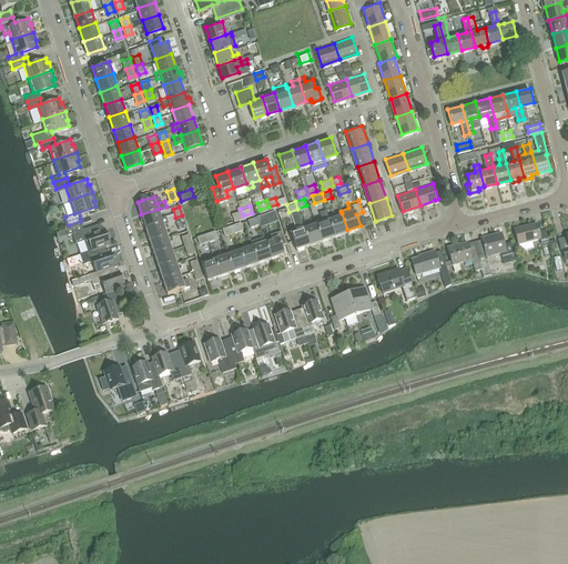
[(320,210),(323,220),(316,222),(322,239),(335,234),(328,218),(330,218),(326,208),(320,210)]
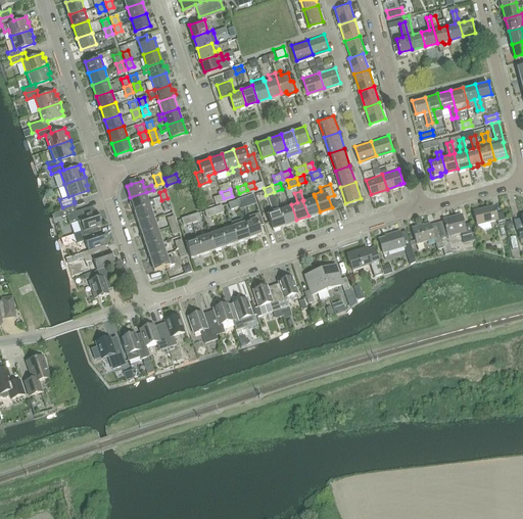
[(146,192),(130,197),(134,209),(149,204),(154,202),(152,196),(147,198),(146,192)]
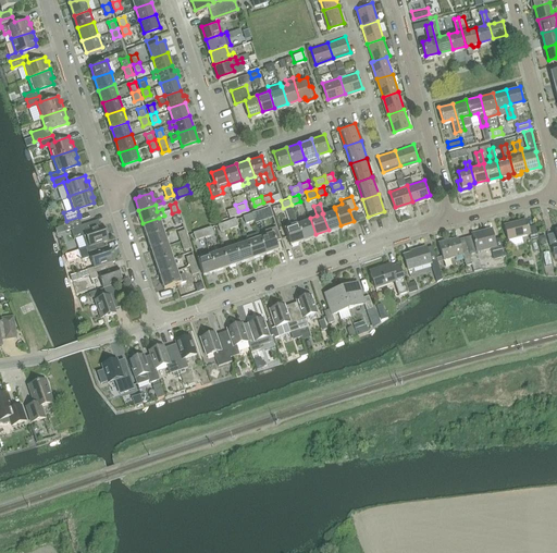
[(238,211),(235,205),(227,207),(230,214),(238,211)]
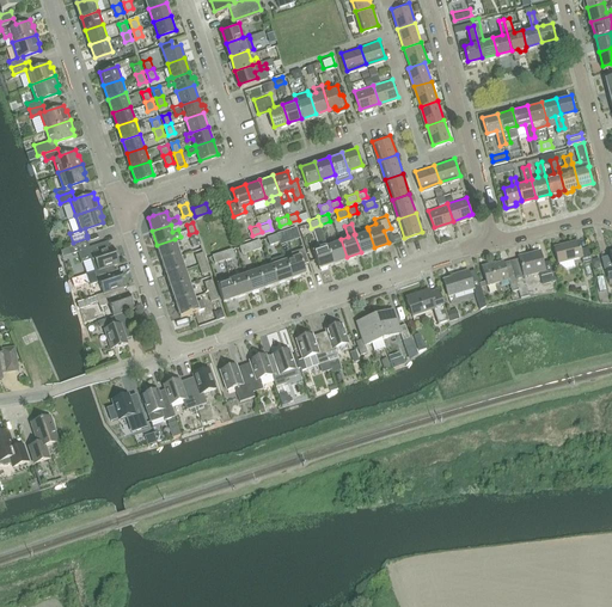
[(276,231),(280,239),(288,235),(286,228),(276,231)]
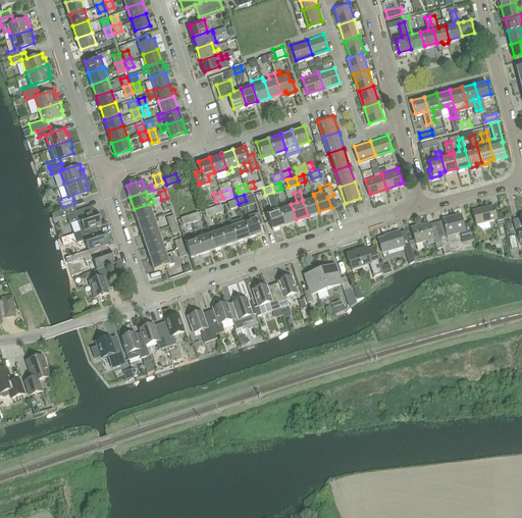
[(314,196),(303,200),(302,200),(308,215),(319,211),(314,196)]
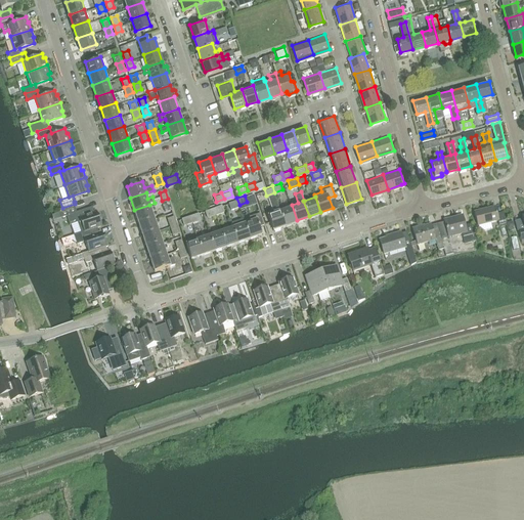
[(236,198),(228,201),(230,208),(239,205),(236,198)]
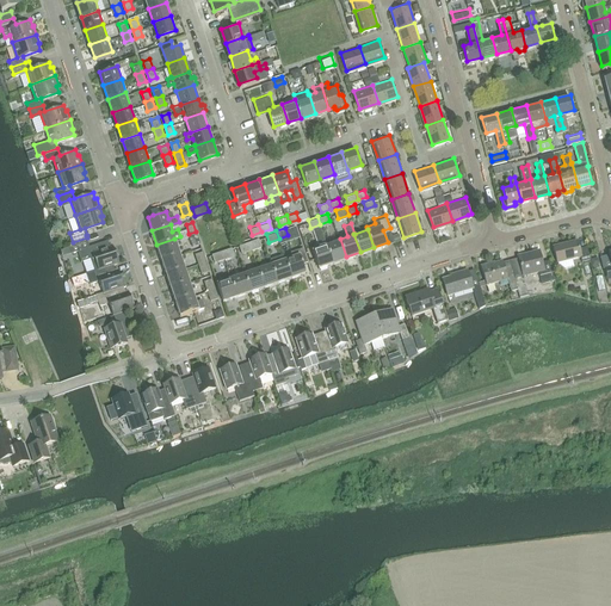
[(196,232),(189,234),(192,243),(199,241),(196,232)]
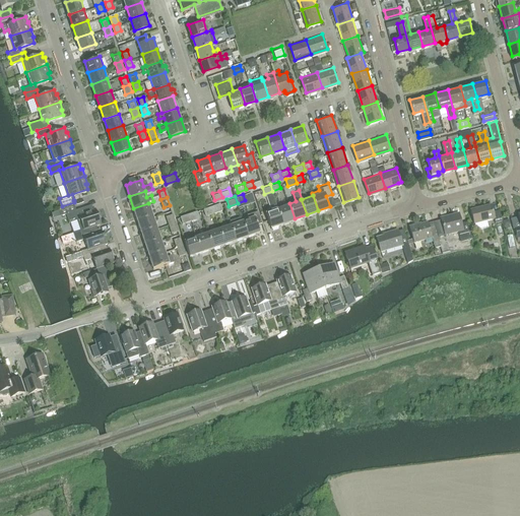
[(288,200),(282,202),(283,205),(277,207),(282,222),(295,218),(289,203),(288,200)]
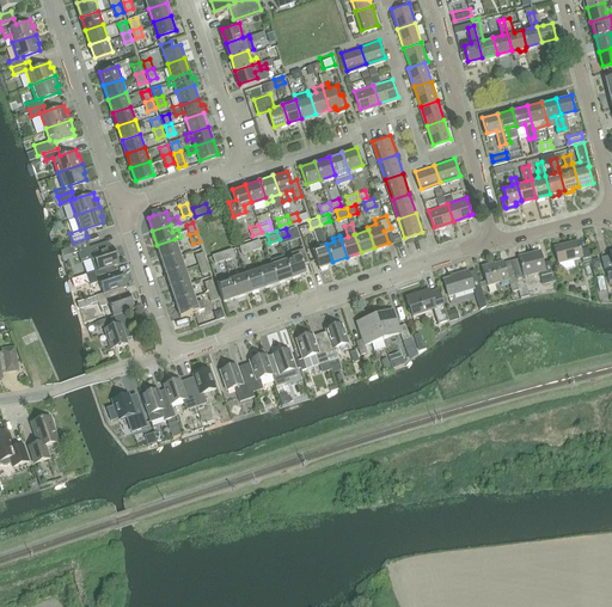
[(249,240),(251,249),(261,245),(258,237),(249,240)]
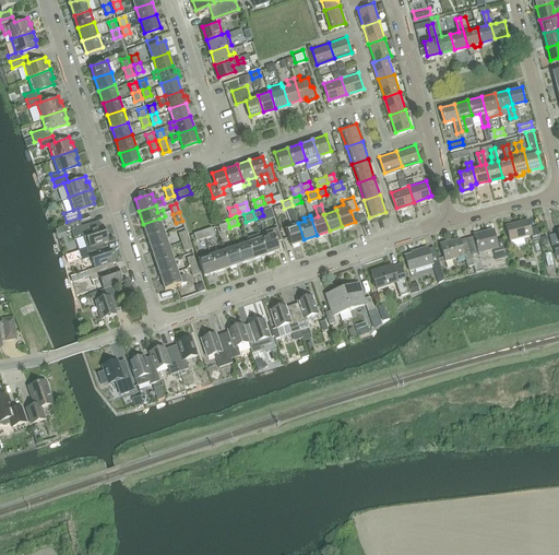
[(67,222),(66,223),(67,228),(71,227),(74,237),(82,234),(86,245),(90,244),(103,239),(104,240),(108,238),(105,231),(106,231),(107,229),(106,225),(104,224),(103,224),(103,223),(100,224),(98,217),(82,224),(80,217),(67,222)]
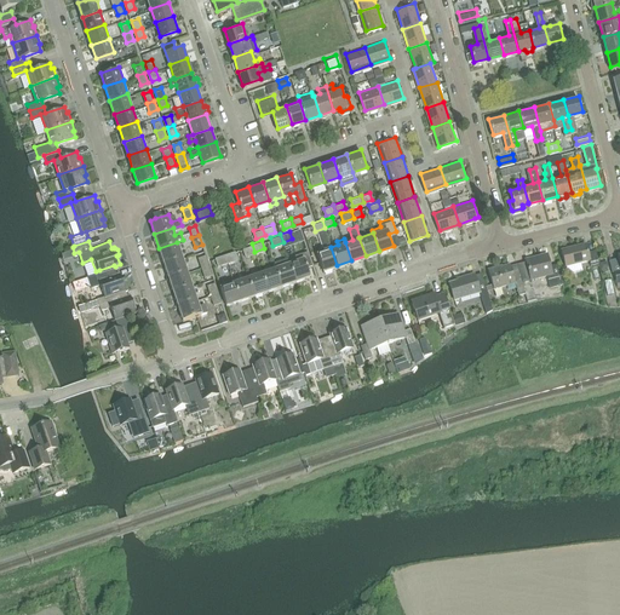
[(583,268),(581,259),(590,257),(591,262),(598,260),(595,247),(587,248),(586,241),(561,247),(566,263),(568,271),(583,268)]
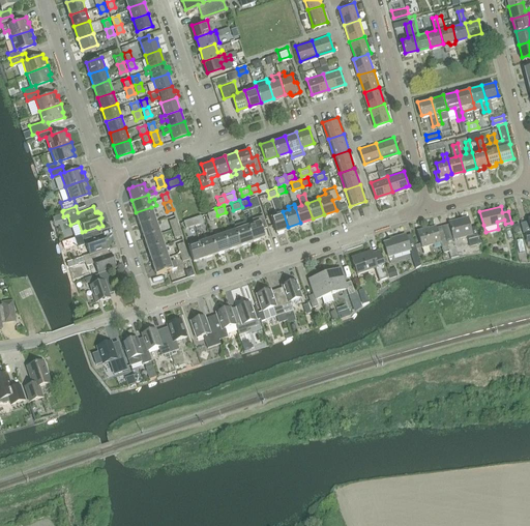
[(151,207),(136,212),(140,224),(155,218),(151,207)]
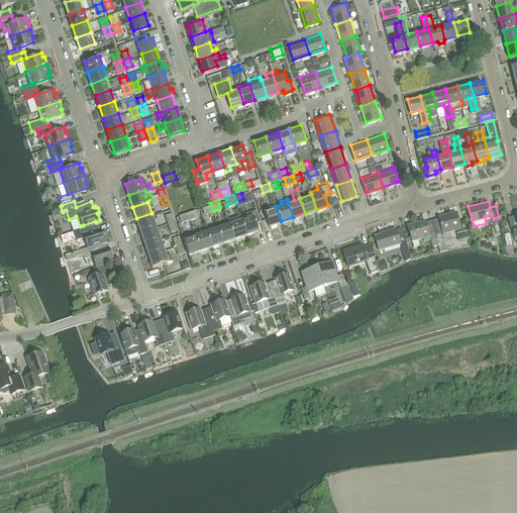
[(212,210),(210,203),(202,206),(204,212),(212,210)]
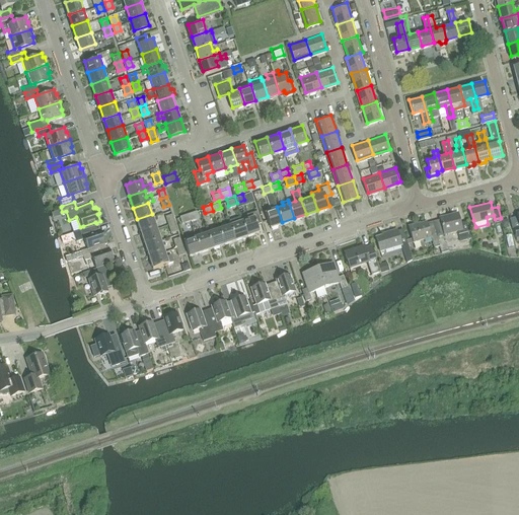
[(282,222),(277,207),(266,211),(271,226),(282,222)]
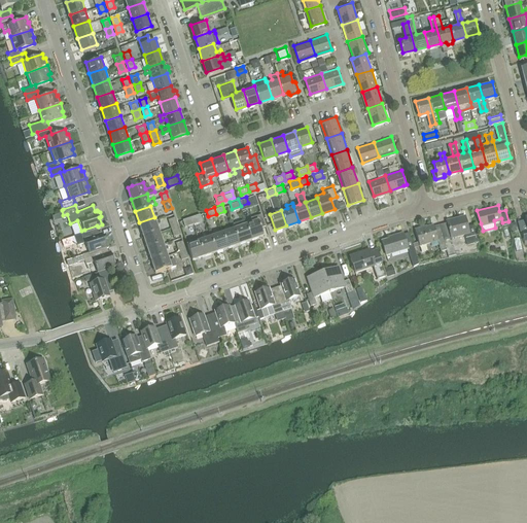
[(190,215),(192,221),(201,218),(199,212),(190,215)]
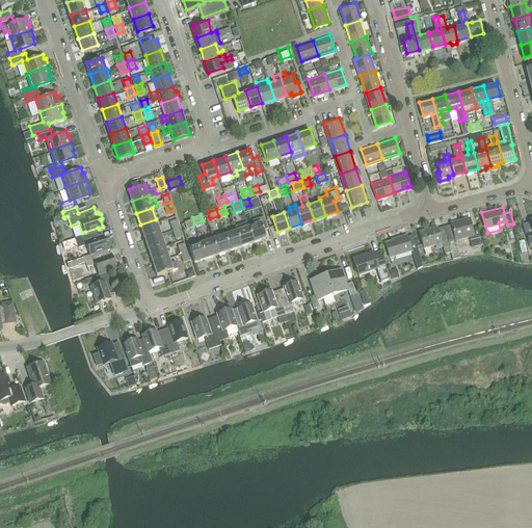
[(254,222),(248,225),(254,240),(266,236),(262,227),(267,225),(263,214),(253,217),(254,222)]
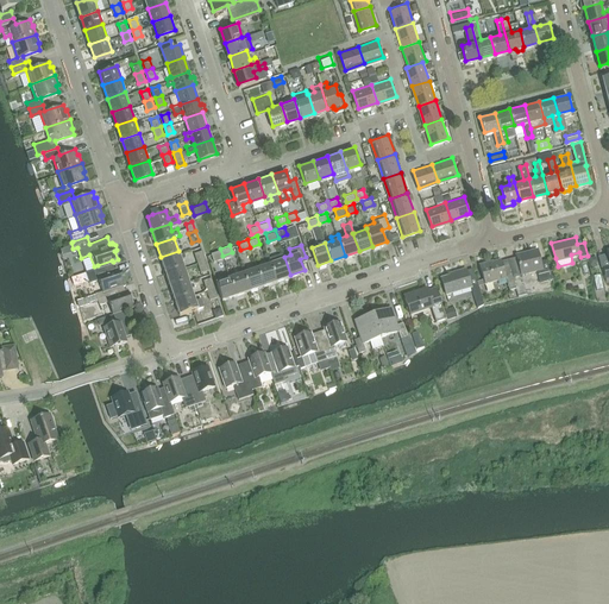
[(552,276),(550,268),(547,257),(541,258),(538,246),(516,252),(521,272),(538,268),(540,280),(552,276)]
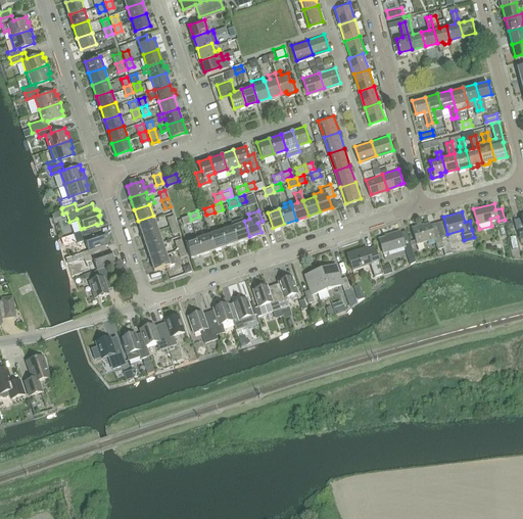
[(170,224),(176,222),(173,214),(167,216),(170,224)]
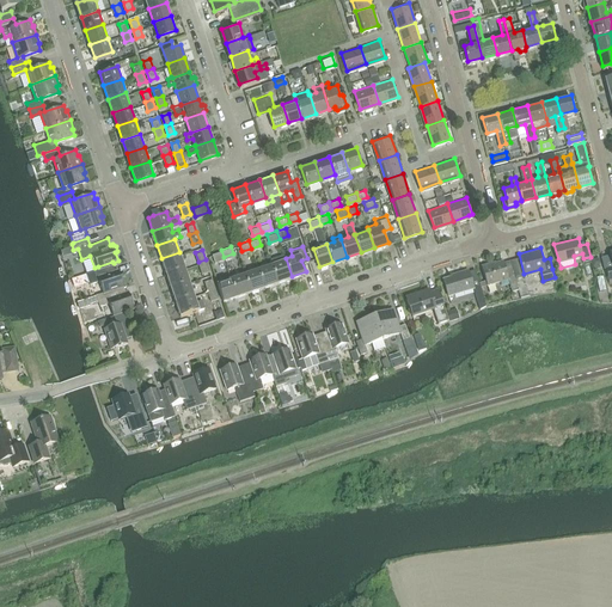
[(224,257),(221,250),(212,252),(214,261),(224,257)]
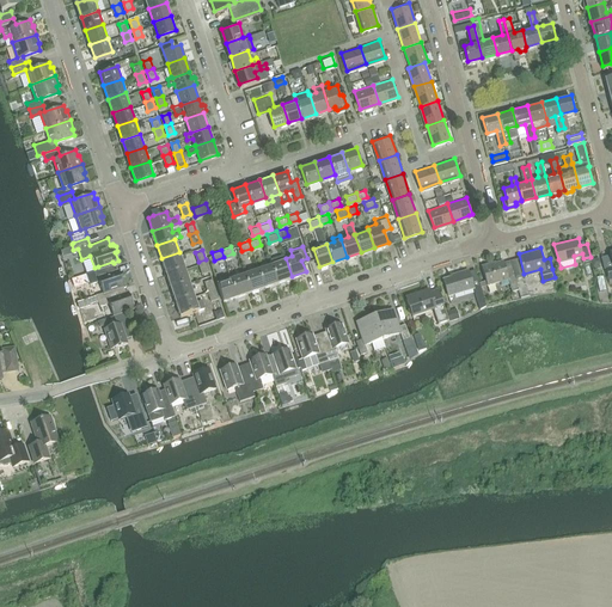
[(179,252),(161,258),(166,273),(184,267),(179,252)]
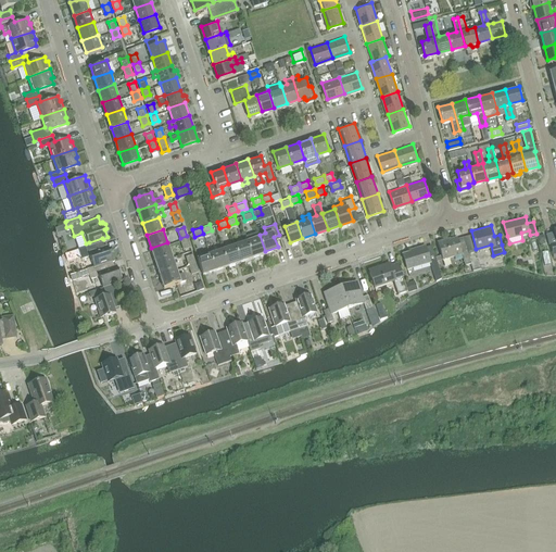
[(257,229),(245,234),(247,239),(252,254),(265,251),(260,235),(257,229)]
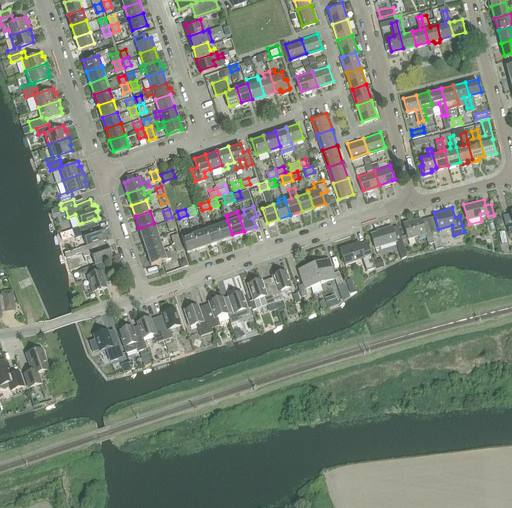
[(413,234),(425,231),(428,241),(434,239),(430,226),(424,227),(421,216),(411,219),(411,218),(403,220),(408,236),(409,241),(415,240),(413,234)]
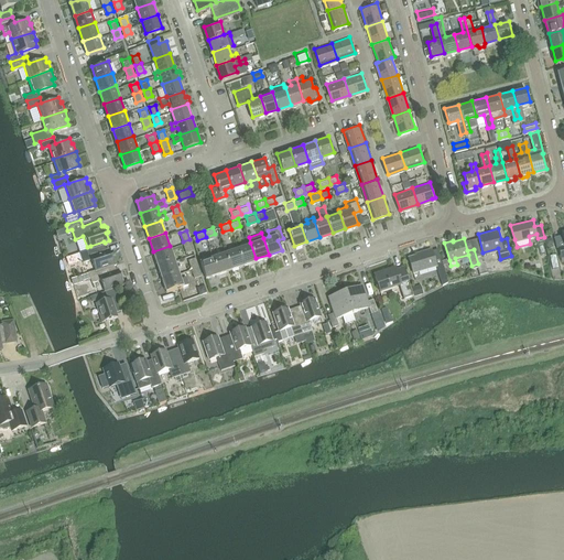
[(190,239),(183,241),(185,250),(192,248),(190,239)]
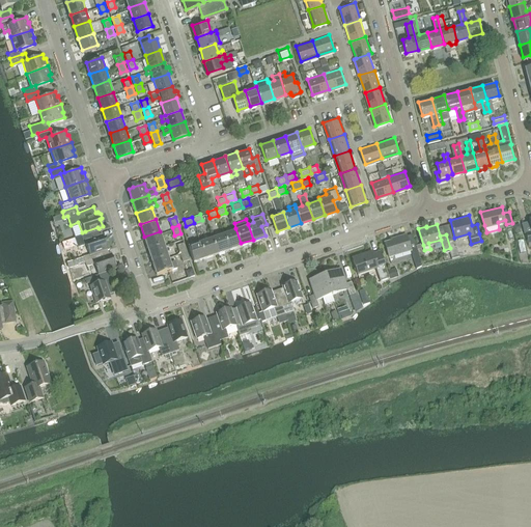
[(82,232),(74,236),(77,245),(86,242),(89,252),(107,246),(103,232),(100,233),(99,228),(98,227),(85,231),(82,232)]
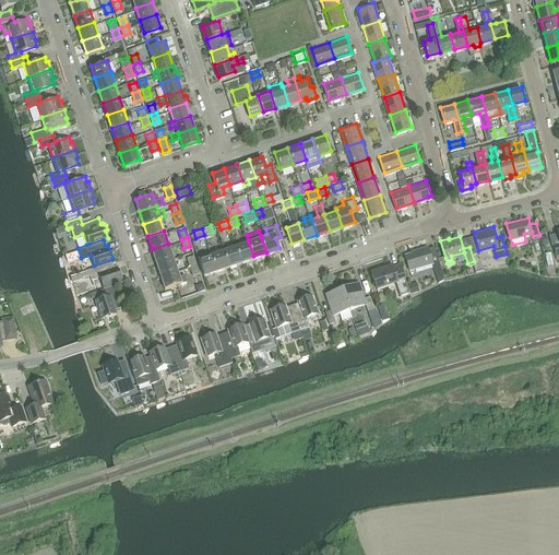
[(248,240),(236,244),(241,260),(253,256),(248,240)]
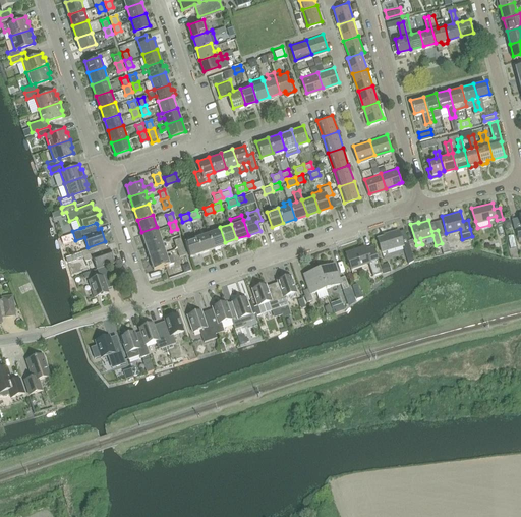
[(157,227),(141,232),(146,243),(161,238),(157,227)]
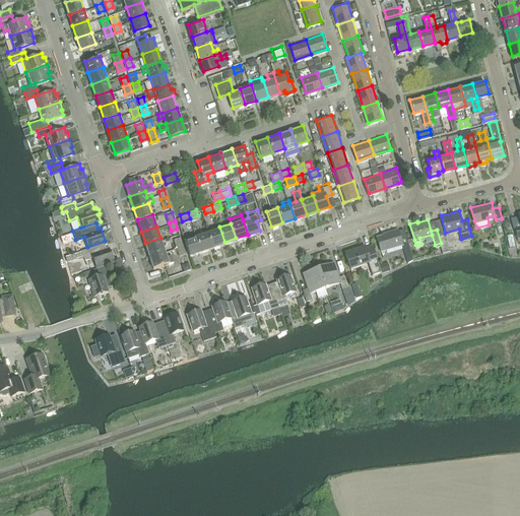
[(219,227),(207,231),(212,246),(224,242),(219,227)]
